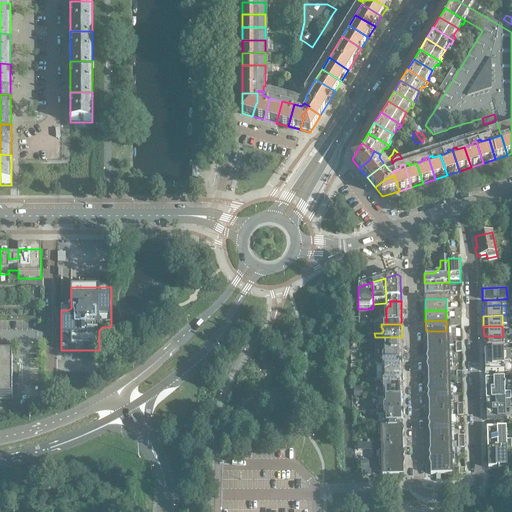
[(448,331),(446,331),(427,331),(426,335),(427,338),(427,347),(448,347),(448,331)]
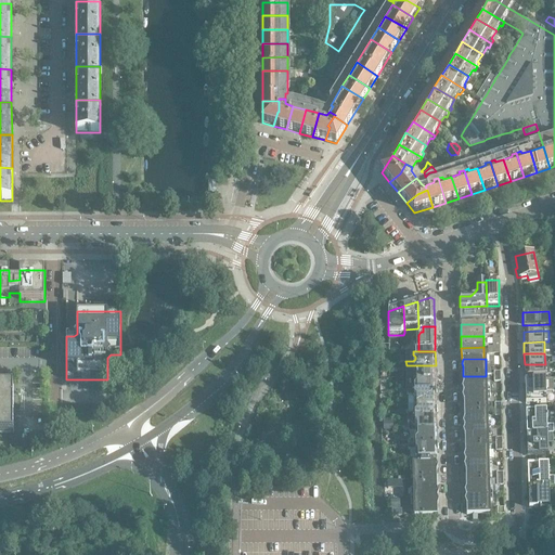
[(540,364),(525,364),(525,375),(525,376),(536,375),(541,375),(550,375),(550,364),(545,364),(540,364)]
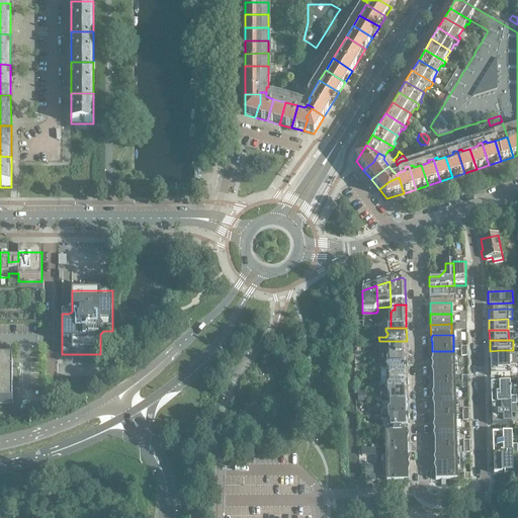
[(407,353),(407,341),(379,341),(379,345),(386,345),(389,347),(389,349),(386,351),(386,353),(407,353)]
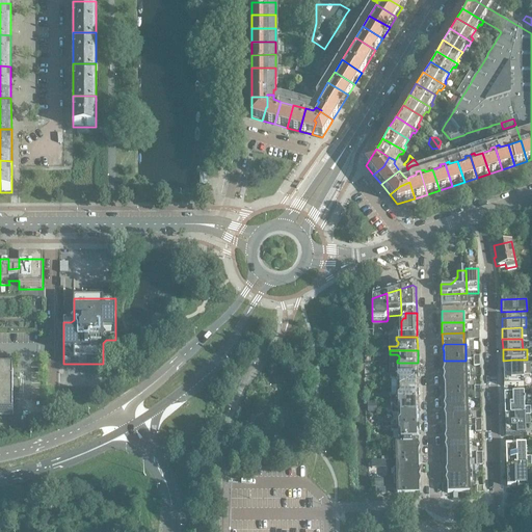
[(467,377),(466,361),(444,361),(445,370),(443,373),(445,377),(467,377)]
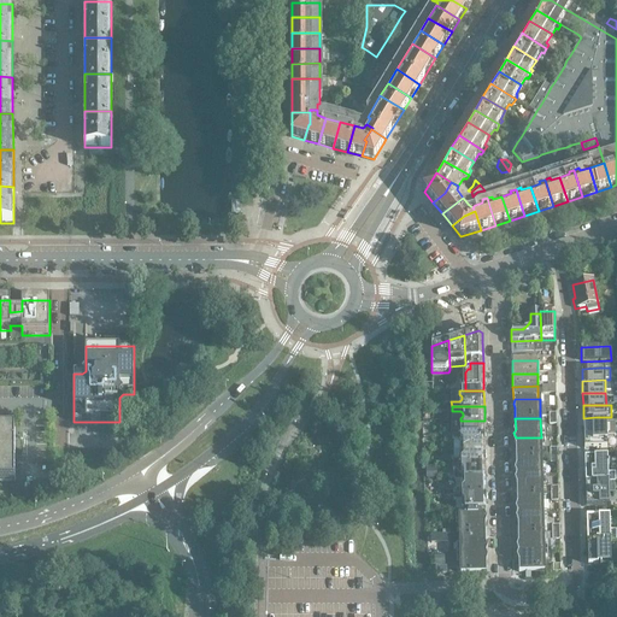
[(616,436),(615,422),(612,422),(612,419),(603,419),(603,422),(597,423),(583,423),(583,428),(585,450),(597,448),(607,448),(607,436),(616,436)]
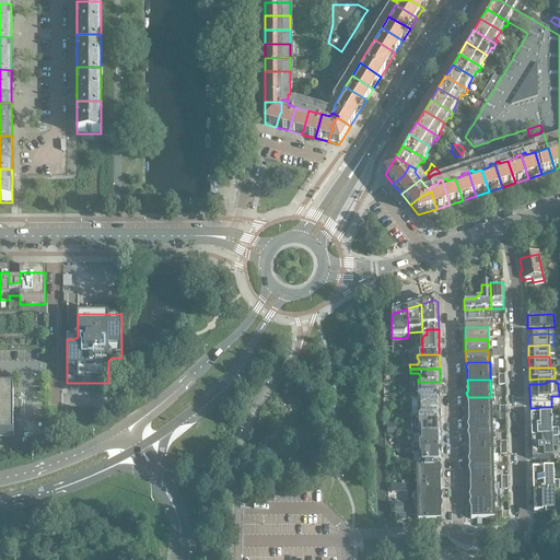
[(440,395),(440,382),(418,382),(418,385),(420,386),(420,389),(418,392),(410,392),(410,396),(440,395)]
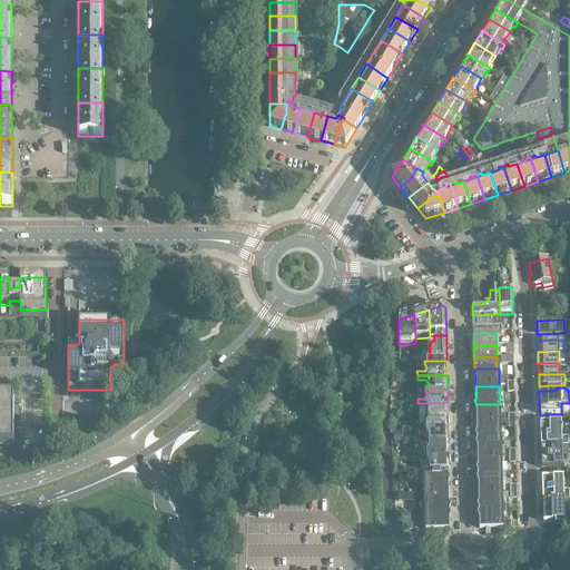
[(0,445),(13,445),(13,444),(13,397),(0,396),(0,445)]
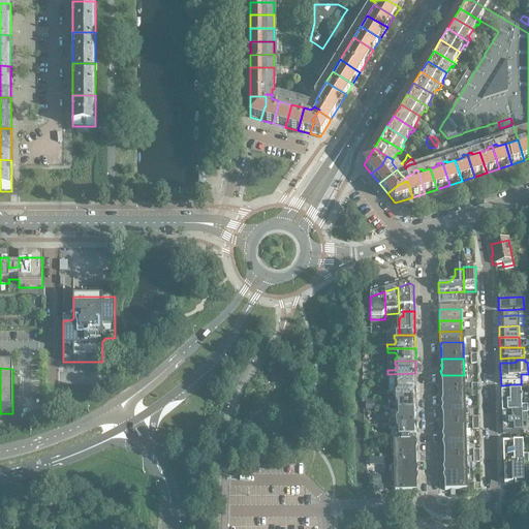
[(415,386),(415,373),(387,374),(387,378),(395,378),(397,380),(397,382),(395,384),(395,386),(415,386)]
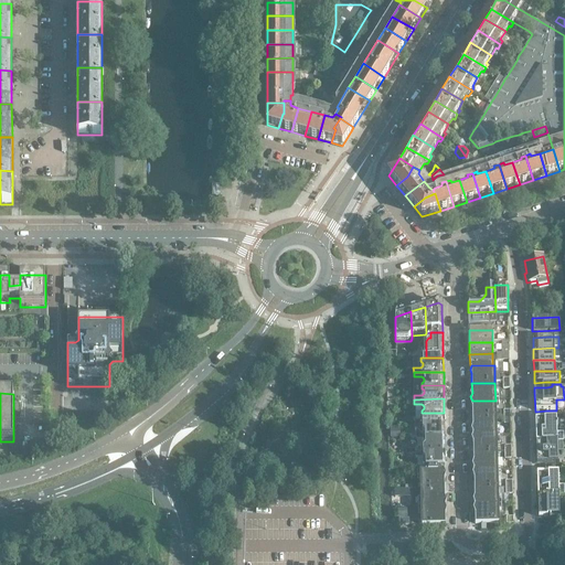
[(496,418),(496,401),(472,401),(470,405),(472,409),(472,418),(496,418)]
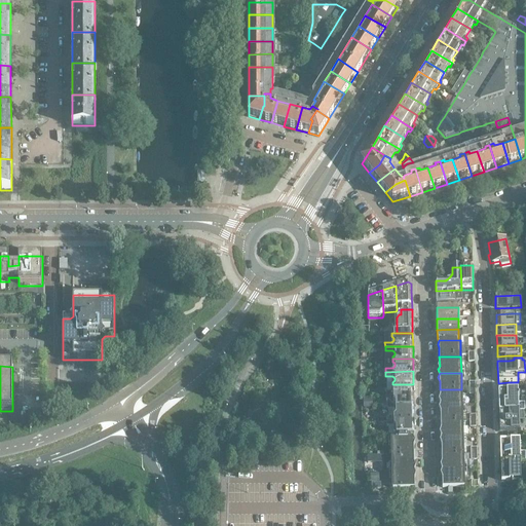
[(414,397),(413,384),(392,384),(392,387),(396,388),(396,391),(393,393),(386,393),(386,398),(414,397)]
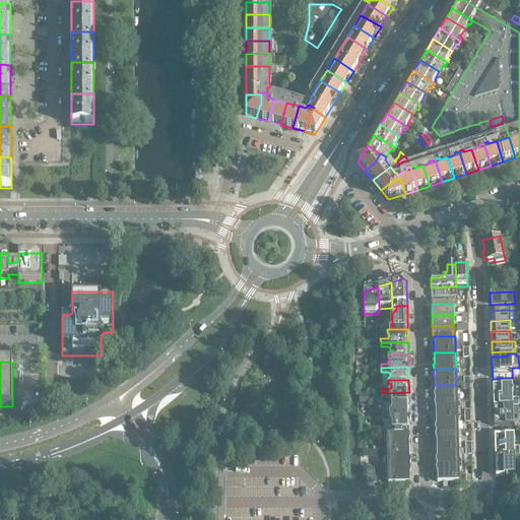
[(503,386),(493,386),(493,392),(493,394),(494,407),(518,406),(519,406),(518,399),(512,399),(512,393),(513,393),(513,391),(512,391),(512,386),(509,386),(509,382),(503,382),(503,386)]
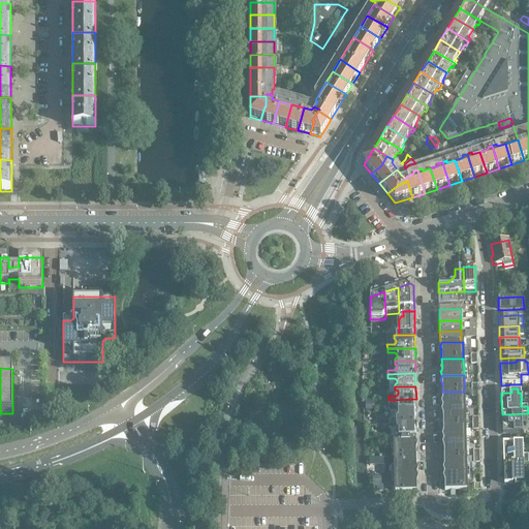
[(465,407),(464,392),(442,392),(442,401),(441,404),(443,408),(465,407)]
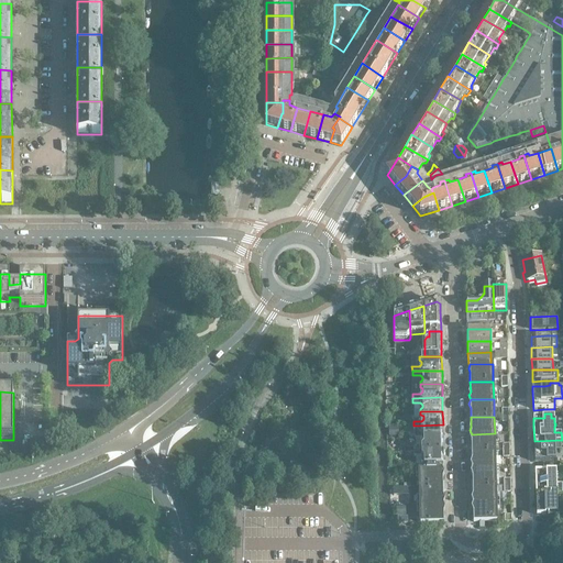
[(443,439),(443,424),(414,426),(414,430),(421,430),(423,431),(423,434),(421,437),(421,439),(443,439)]
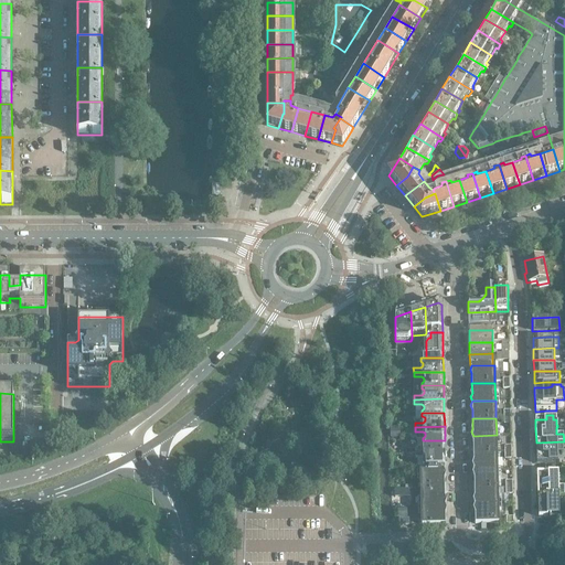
[(497,454),(497,435),(473,436),(471,440),(473,444),(473,454),(497,454)]
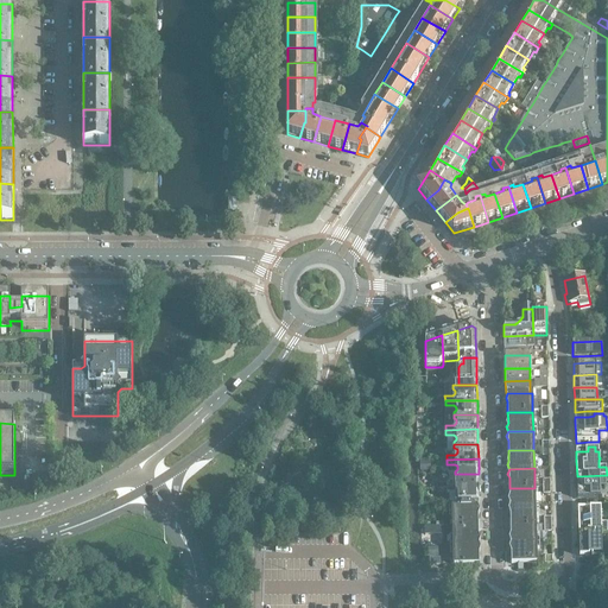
[(479,488),(479,474),(455,474),(455,476),(457,479),(457,482),(455,485),(447,485),(447,489),(479,488)]
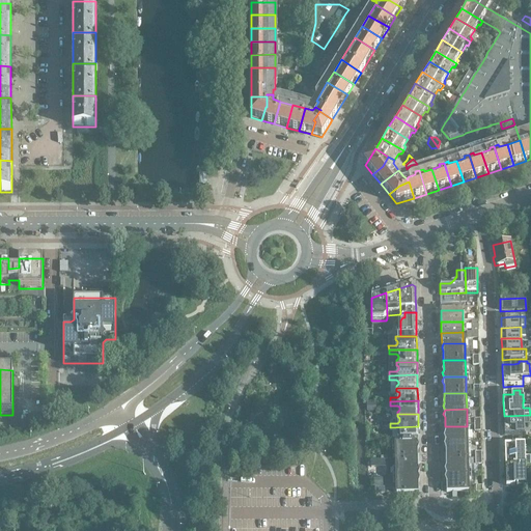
[(529,415),(504,416),(505,437),(522,436),(524,436),(524,427),(524,425),(529,425),(529,415)]
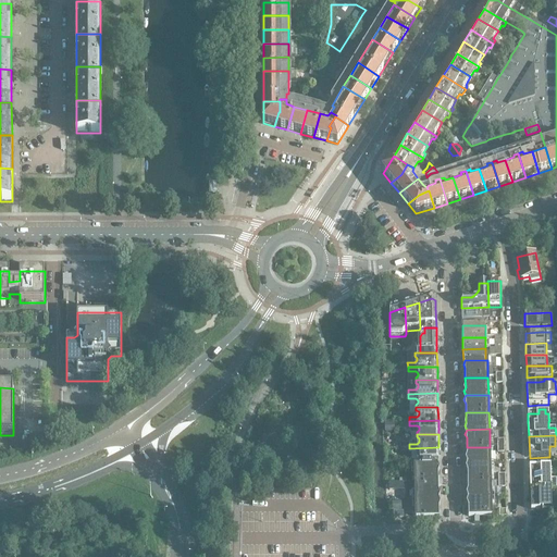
[(440,461),(438,447),(409,448),(409,453),(417,453),(419,454),(420,457),(418,459),(418,461),(437,461),(440,461)]
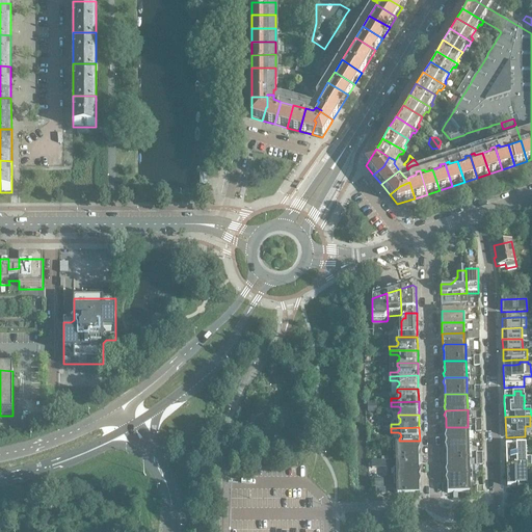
[(468,443),(468,427),(446,427),(446,435),(445,440),(446,444),(468,443)]
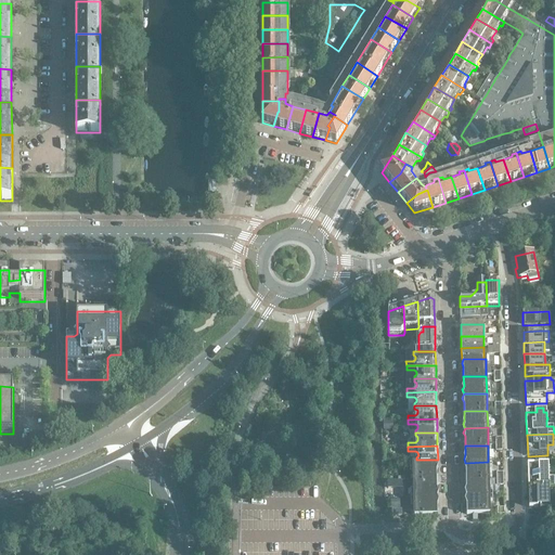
[(489,479),(488,462),(465,463),(464,467),(466,470),(466,480),(489,479)]
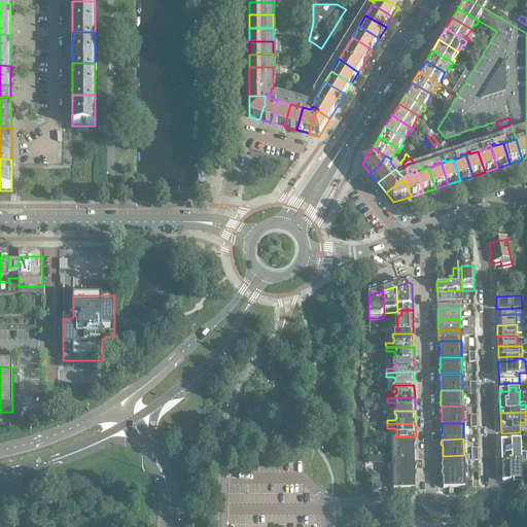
[(415,457),(415,448),(416,445),(415,441),(395,442),(395,441),(394,441),(394,457),(415,457)]
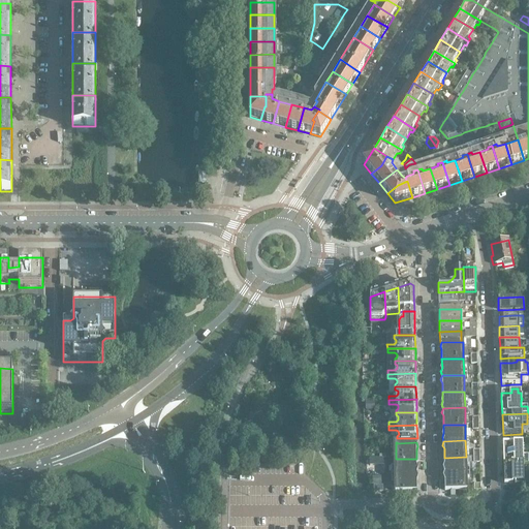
[(523,444),(503,443),(503,444),(503,464),(503,465),(520,464),(523,464),(528,464),(528,457),(527,457),(523,457),(523,455),(523,444)]
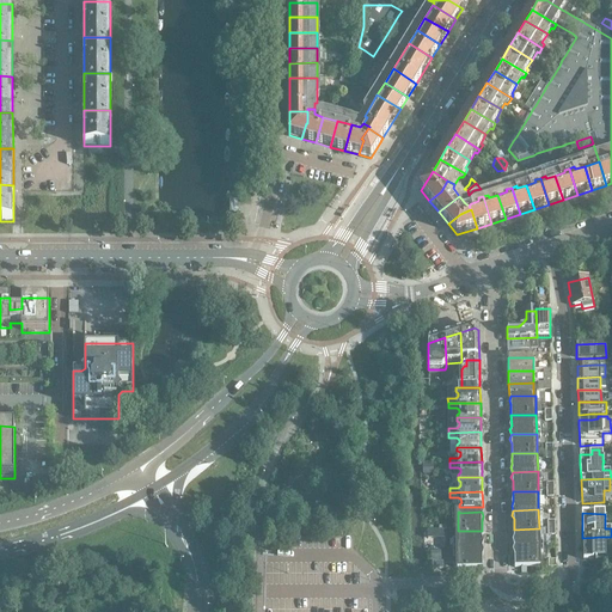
[(539,548),(539,528),(514,530),(514,539),(513,544),(514,549),(539,548)]
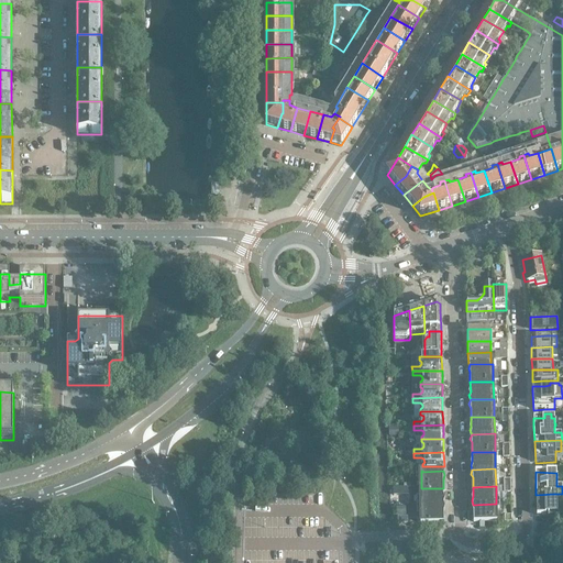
[(443,497),(443,493),(443,488),(421,488),(422,506),(443,506),(445,501),(443,497)]
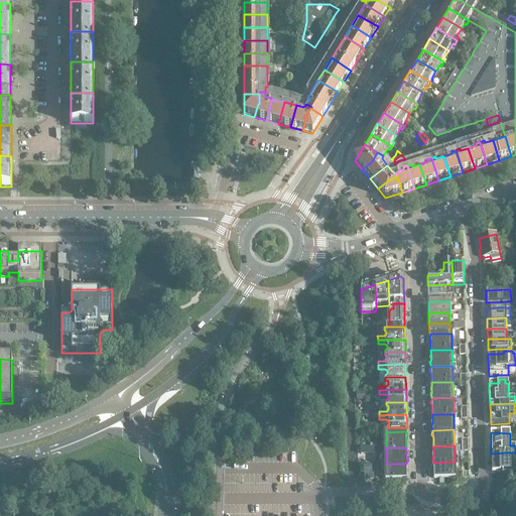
[(507,453),(491,454),(492,473),(502,473),(502,475),(511,475),(511,472),(510,453),(507,453)]
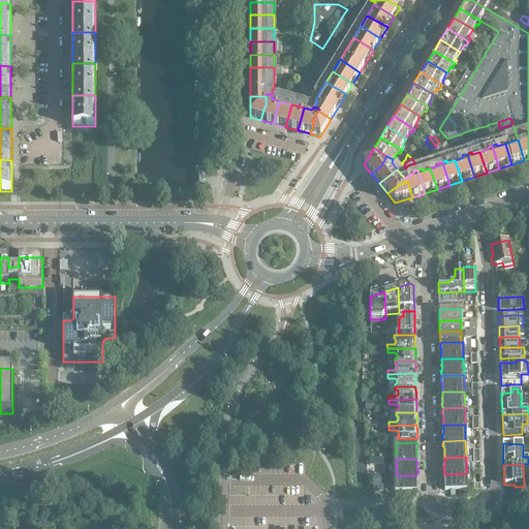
[(467,491),(466,473),(444,474),(443,478),(444,481),(445,491),(467,491)]
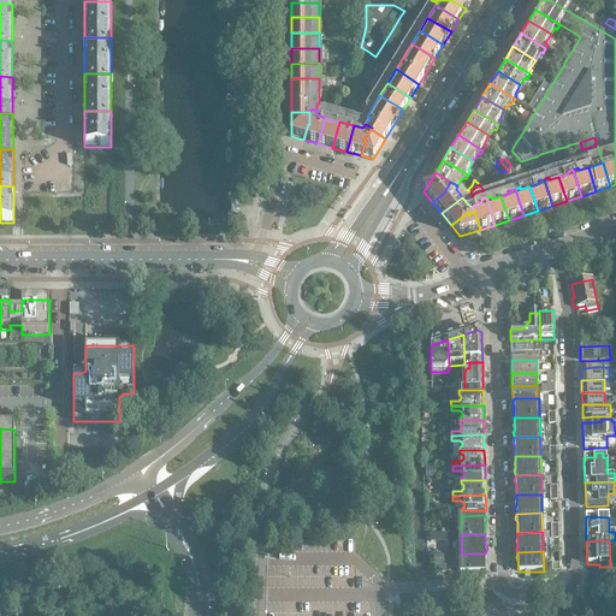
[(486,573),(485,562),(487,558),(485,554),(462,554),(462,574),(486,573)]
